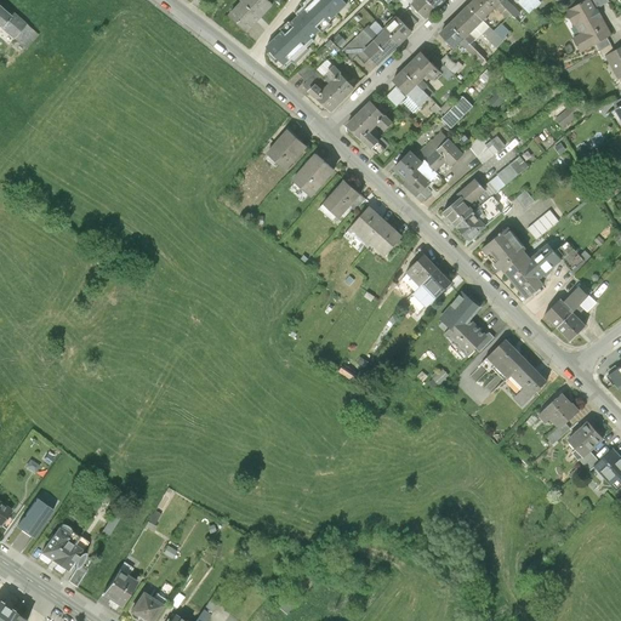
[(274,4),(269,0),(243,0),(231,15),(249,32),(274,4)]
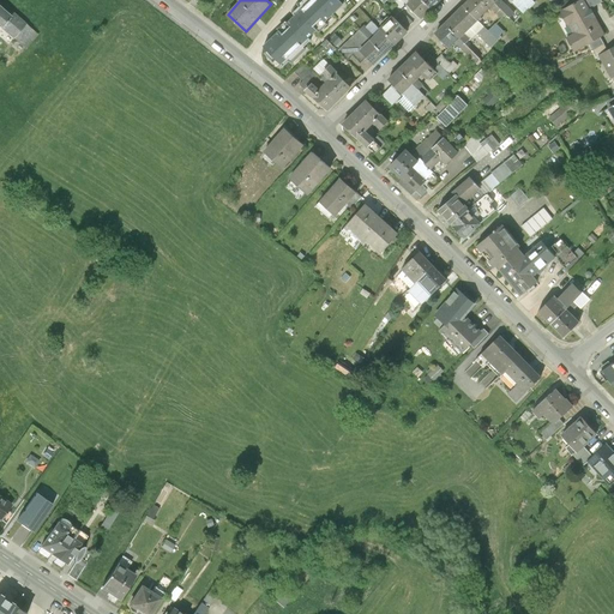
[(306,0),(293,13),(295,16),(293,18),(264,46),(283,67),(311,41),(308,38),(320,26),(343,5),(338,0),(306,0)]
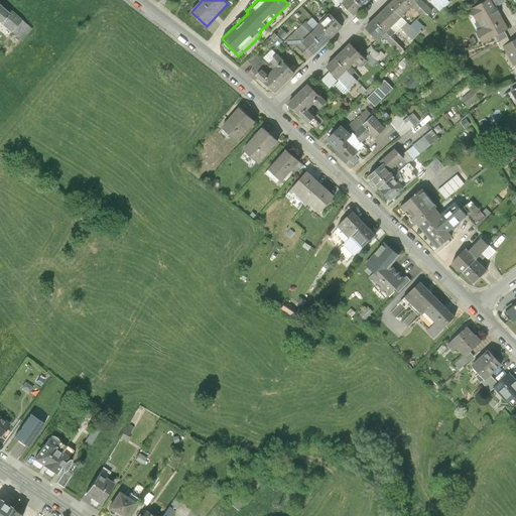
[(346,0),(342,4),(353,16),(362,7),(355,0),(346,0)]
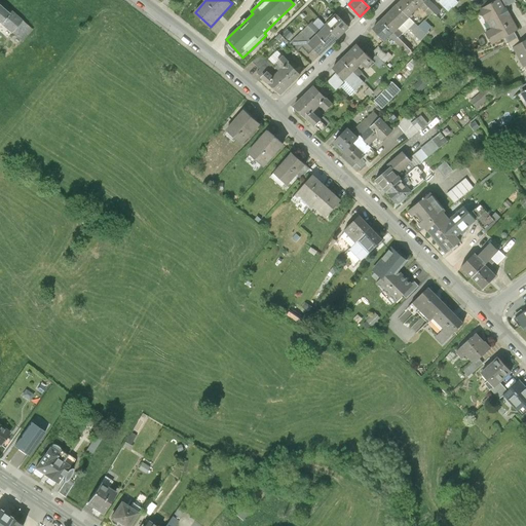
[(407,16),(419,4),(414,0),(399,0),(396,4),(407,16)]
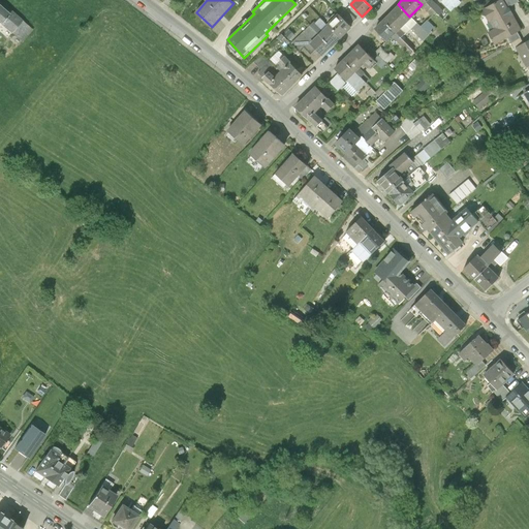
[(426,0),(422,4),(428,10),(435,3),(431,0),(426,0)]
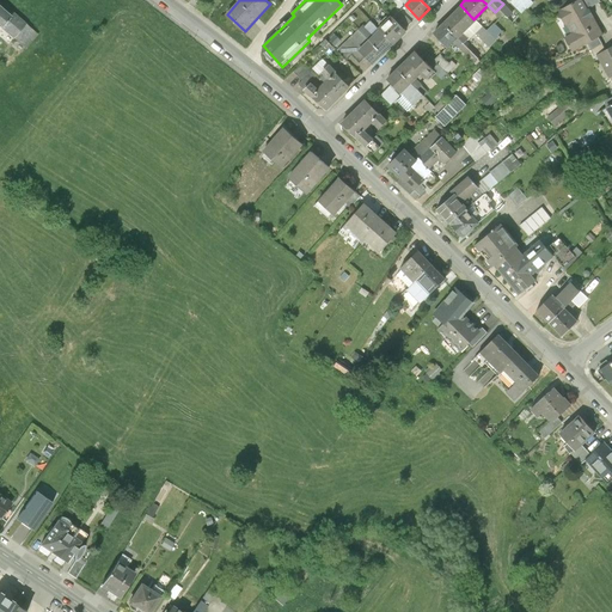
[(521,13),(527,7),(519,0),(510,0),(509,1),(521,13)]
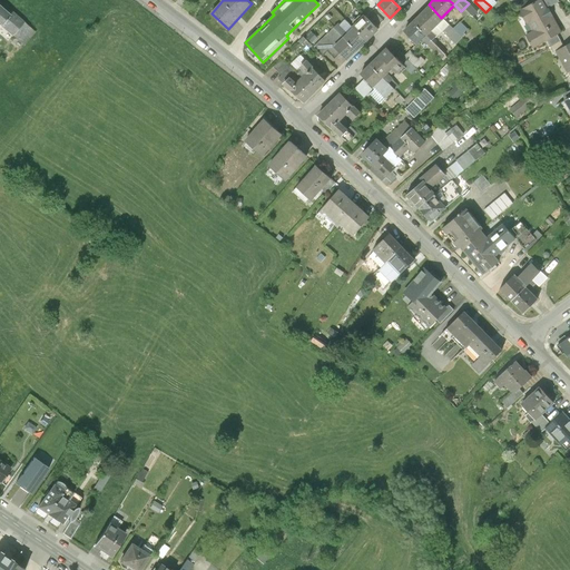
[(540,0),(539,0),(520,11),(527,23),(529,22),(534,31),(527,36),(533,48),(547,41),(558,35),(561,33),(548,9),(547,10),(540,0)]
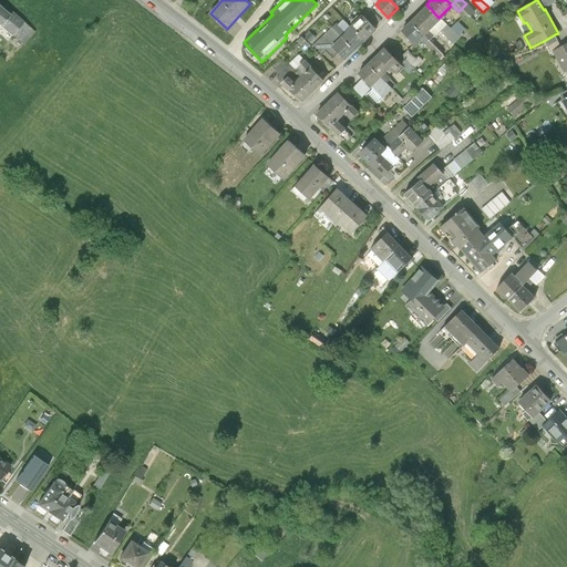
[(0,24),(0,26),(11,13),(0,3),(0,24)]
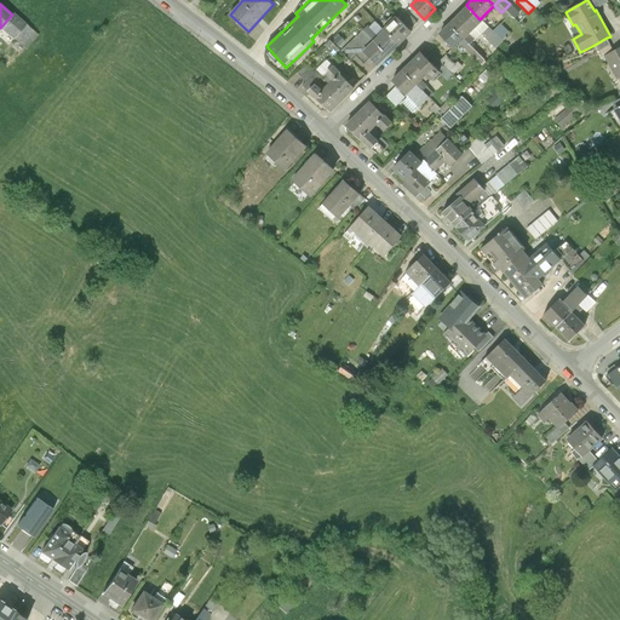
[(512,6),(510,4),(501,12),(506,17),(510,13),(512,16),(520,9),(515,4),(512,6)]
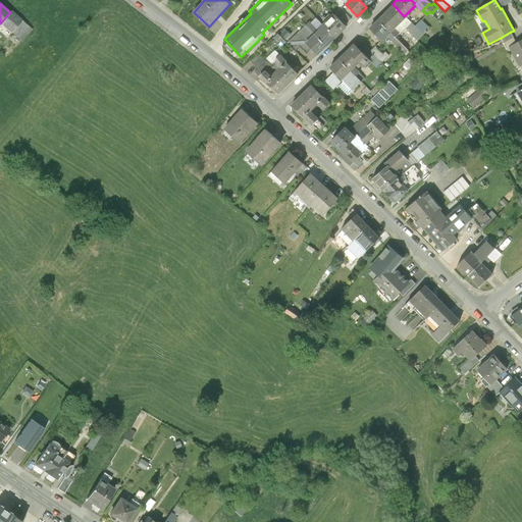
[(393,4),(381,15),(394,27),(399,21),(404,16),(393,4)]
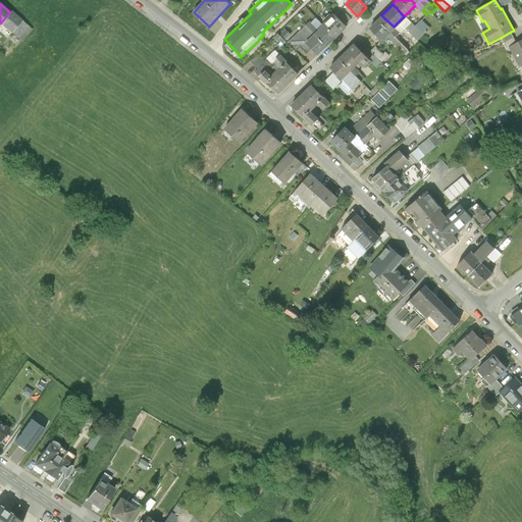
[(335,15),(345,25),(352,18),(342,9),(335,15)]
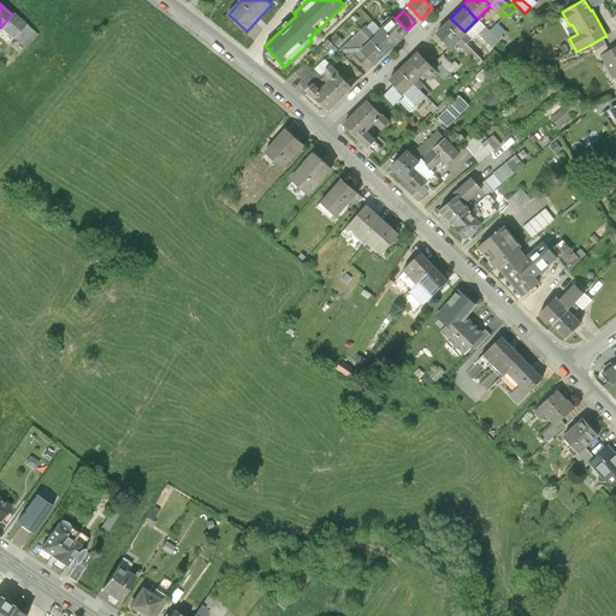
[(15,12),(12,15),(0,28),(13,39),(15,37),(27,24),(27,23),(15,12)]
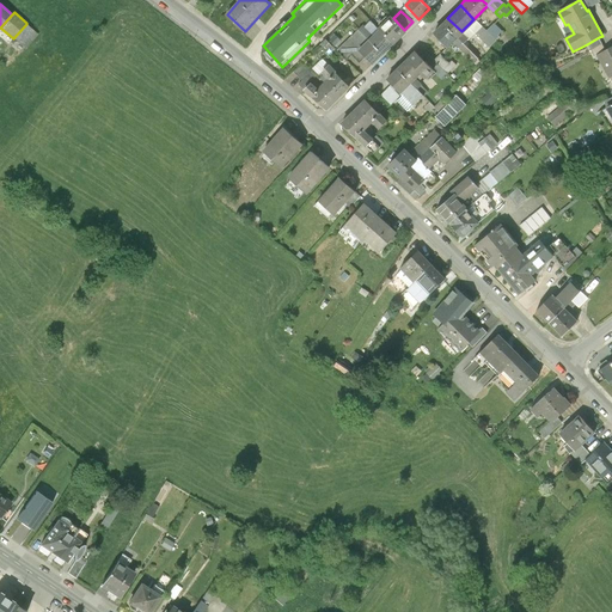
[(393,18),(392,17),(379,30),(380,30),(393,44),(407,31),(404,30),(393,18)]
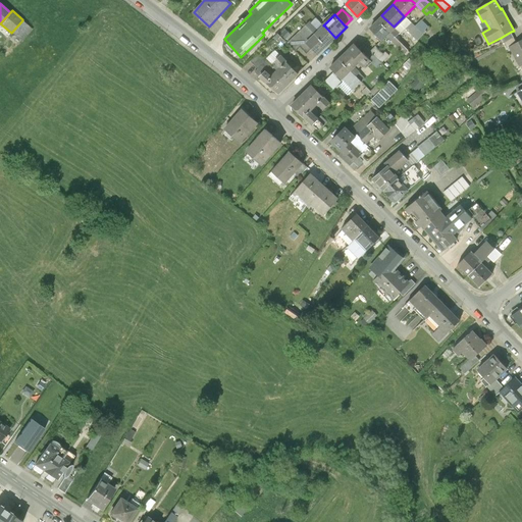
[(388,32),(394,27),(381,15),(368,28),(380,40),(385,35),(388,32)]
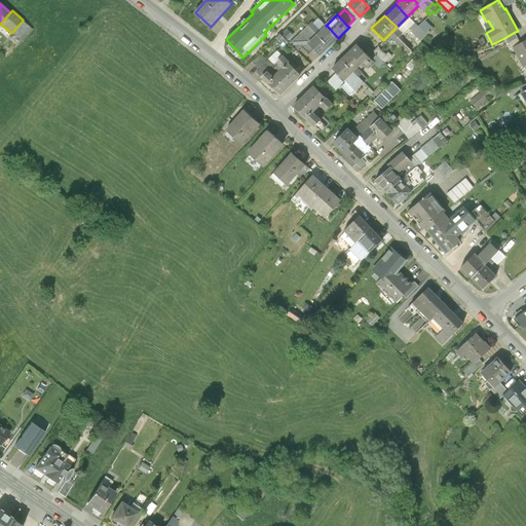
[(417,27),(407,16),(402,22),(420,41),(425,35),(417,27)]
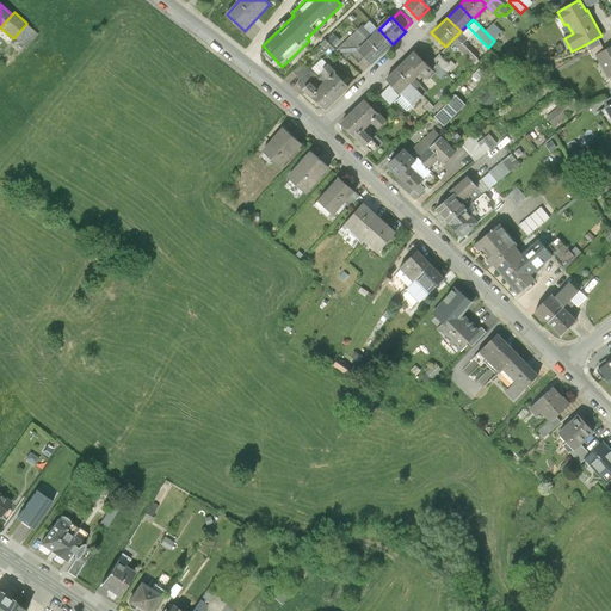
[(493,23),(485,31),(494,41),(503,34),(493,23)]
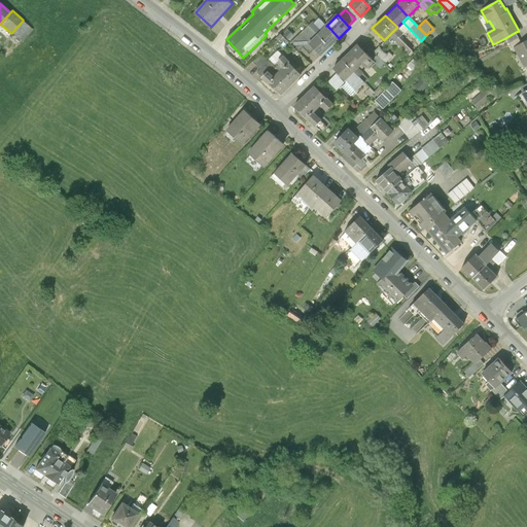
[(23,21),(12,32),(23,42),(33,30),(23,21)]
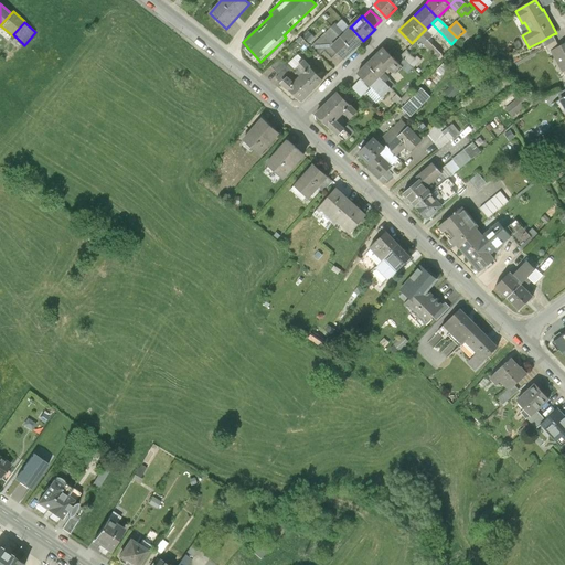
[(354,51),(363,41),(351,28),(345,33),(336,23),(331,28),(340,35),(354,51)]
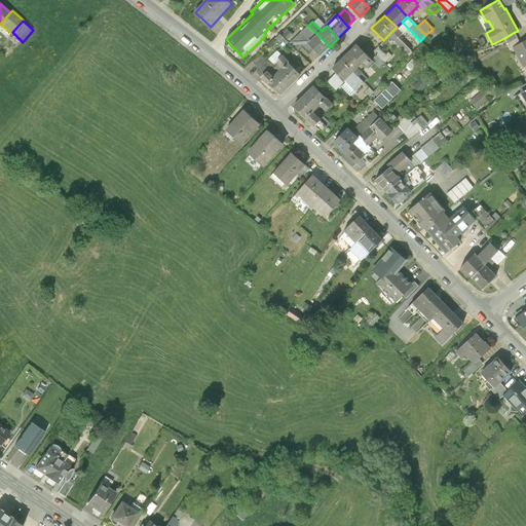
[(309,54),(314,49),(307,42),(316,33),(308,26),(290,44),(298,52),(302,48),(309,54)]
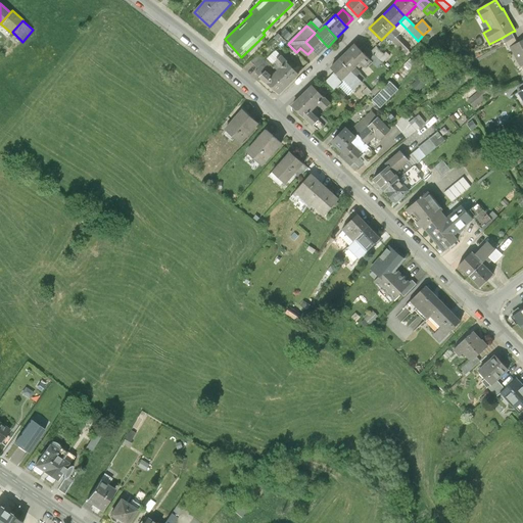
[(409,50),(389,32),(386,35),(405,53),(409,50)]
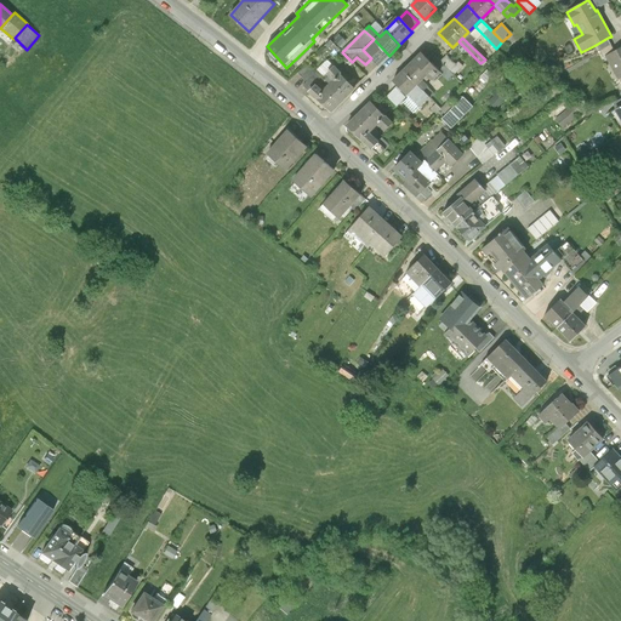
[(615,51),(608,38),(596,45),(603,58),(607,56),(615,51)]
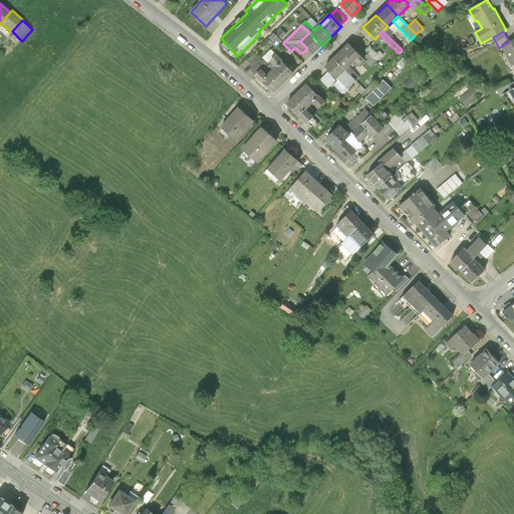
[(313,54),(322,46),(309,32),(300,41),(307,48),(313,54)]
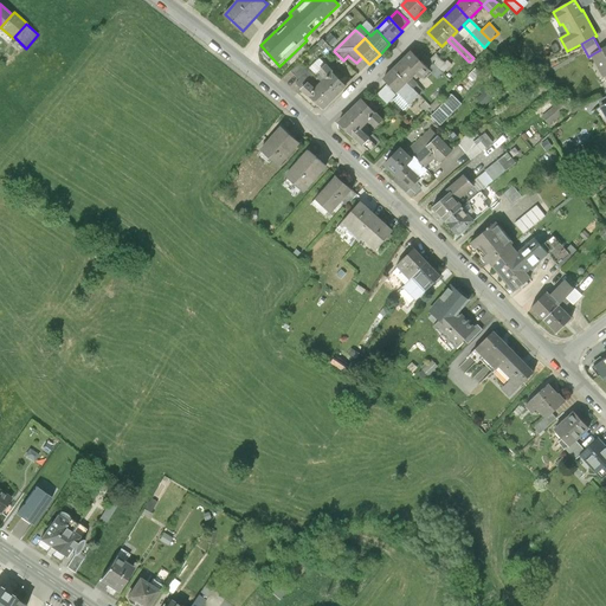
[(605,46),(600,50),(592,55),(604,77),(605,75),(605,46)]
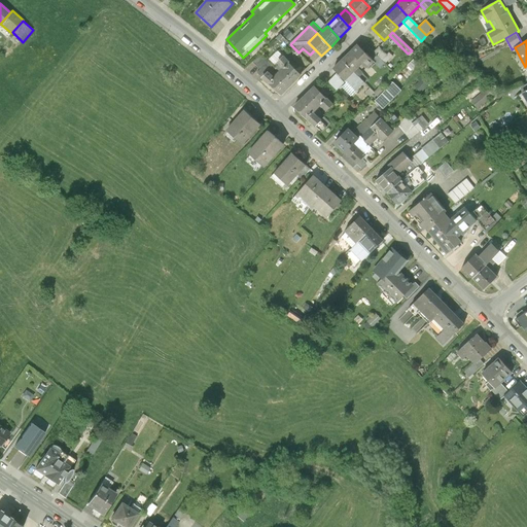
[(356,43),(341,59),(352,71),(356,67),(360,62),(365,67),(373,60),(356,43)]
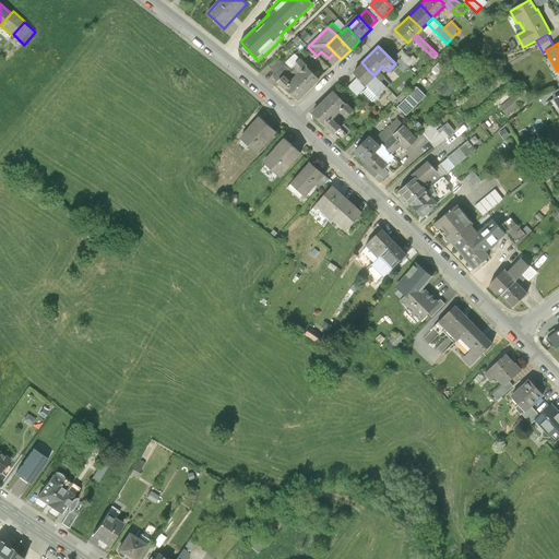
[(402,49),(395,55),(408,67),(416,59),(412,55),(409,57),(402,49)]
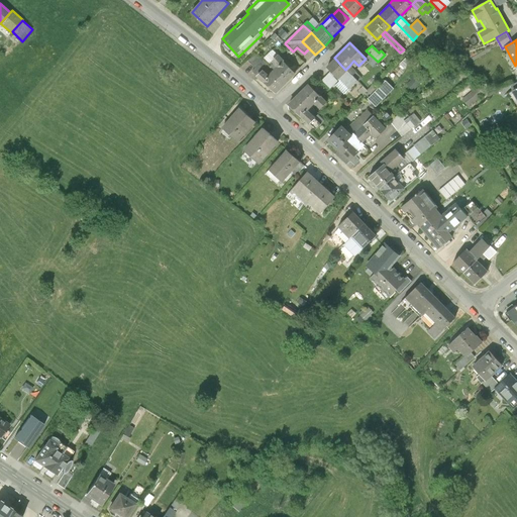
[(252,71),(255,75),(267,65),(255,53),(247,61),(255,68),(252,71)]
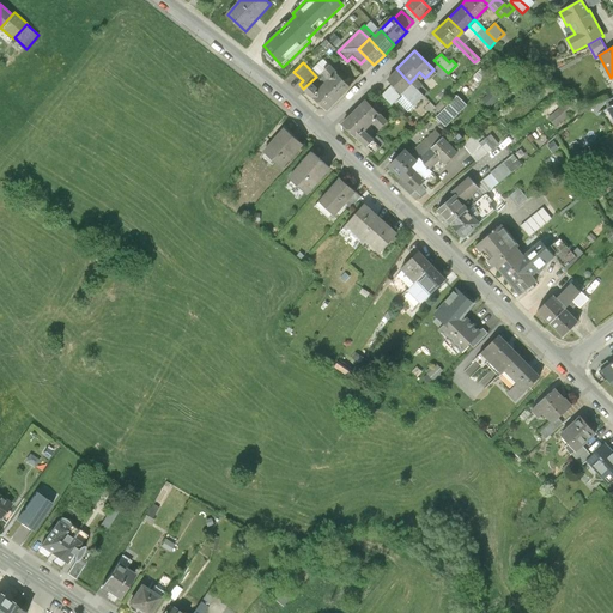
[(351,86),(329,66),(323,72),(327,76),(321,82),(325,84),(339,98),(351,86)]
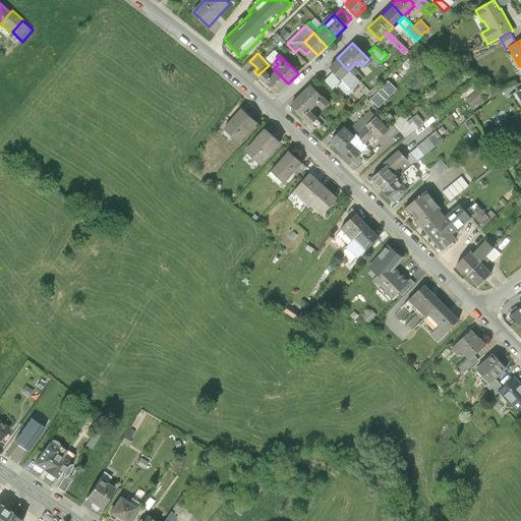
[(340,78),(348,70),(337,58),(328,67),(333,71),(340,78)]
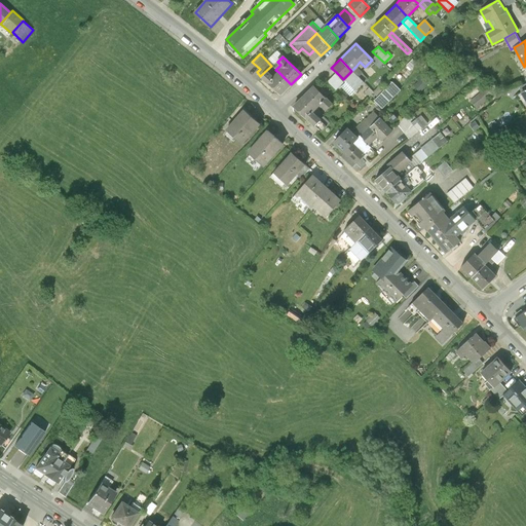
[(355,67),(351,71),(364,82),(364,83),(368,79),(355,67)]
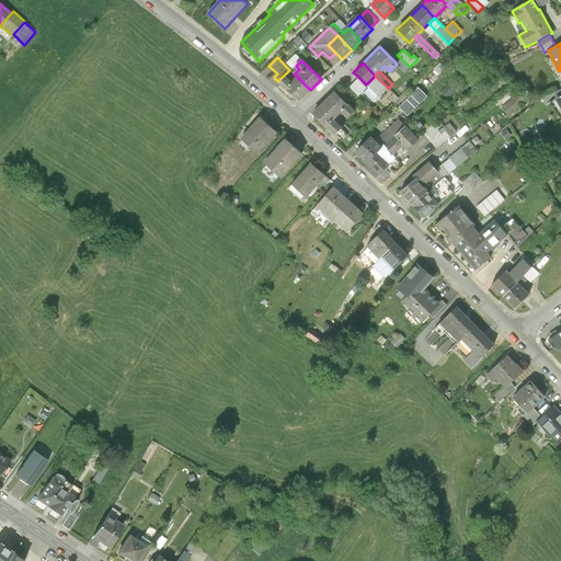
[(374,102),(388,88),(375,76),(366,84),(368,87),(363,91),(374,102)]
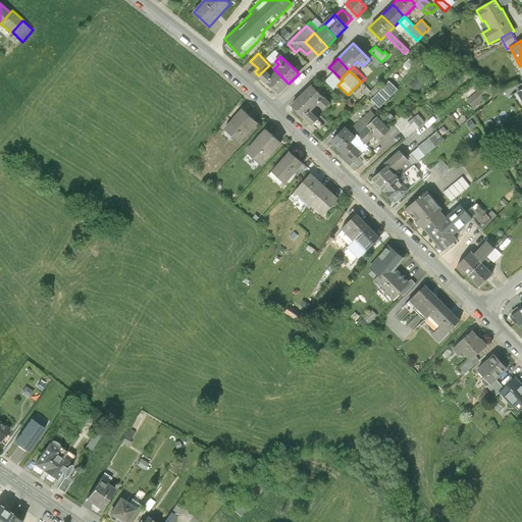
[(278,94),(289,84),(276,71),(271,77),(265,71),(260,77),(278,94)]
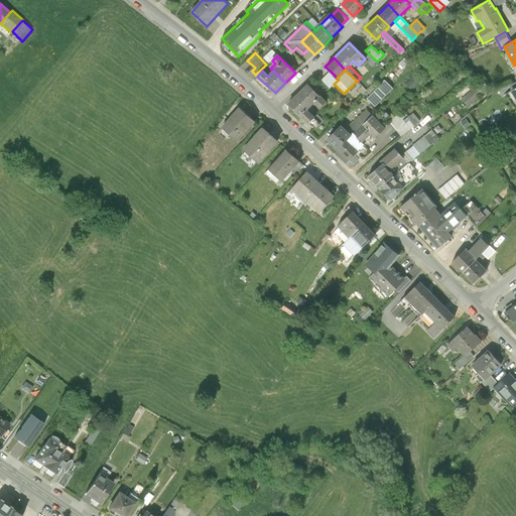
[(330,89),(334,84),(339,80),(337,78),(330,71),(320,80),(330,89)]
